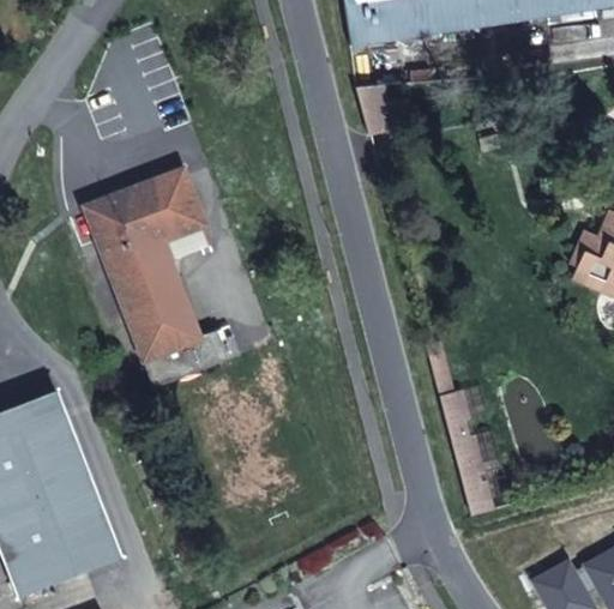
[(348,0),(355,42),(587,0),(348,0)]
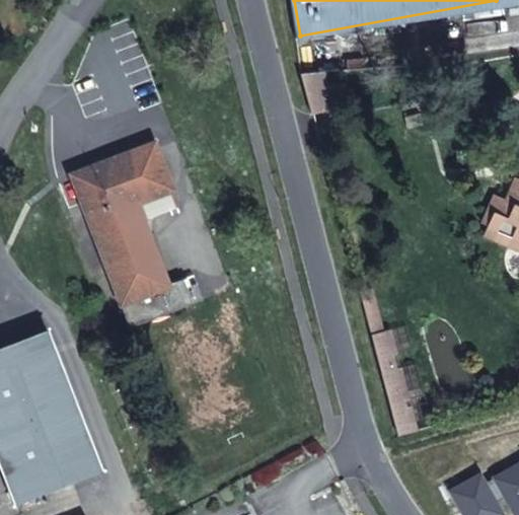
[(324,64),(300,70),(310,106),(332,100),(324,64)]
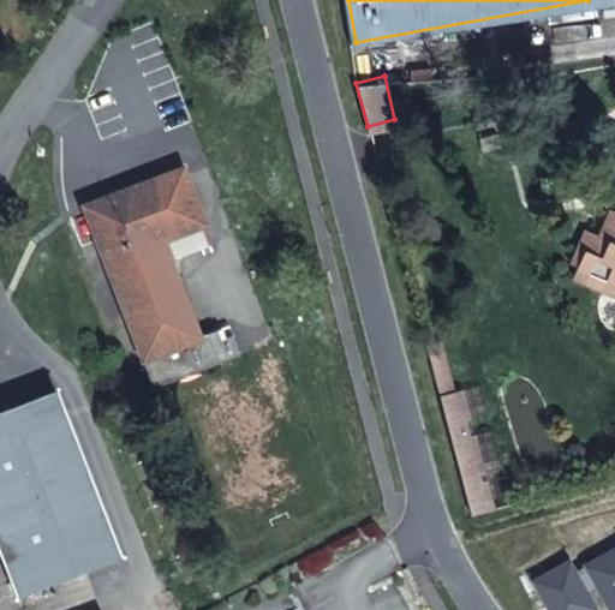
[(202,222),(181,171),(88,207),(145,357),(142,358),(154,387),(240,353),(232,334),(221,339),(216,329),(197,338),(159,239),(202,222)]
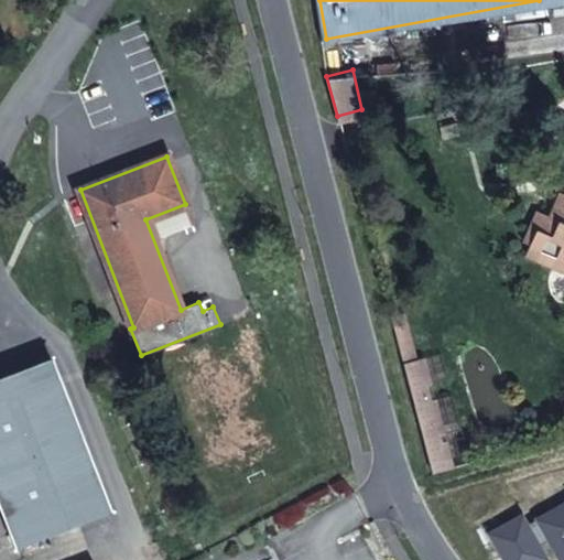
[(557,247),(563,249),(563,200),(561,210),(539,201),(527,234),(531,237),(528,245),(554,256),(557,247)]
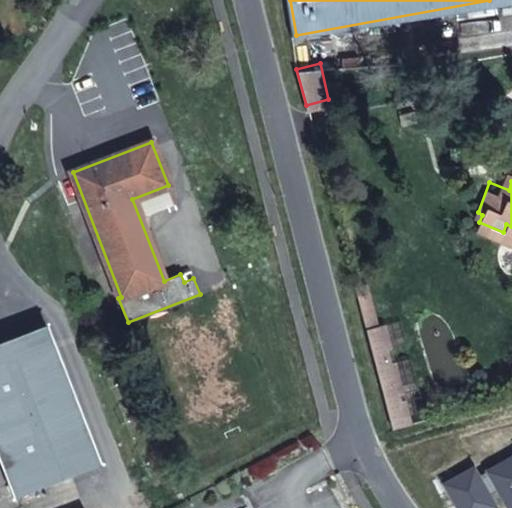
[(511,235),(511,226),(506,224),(503,232),(511,235)]
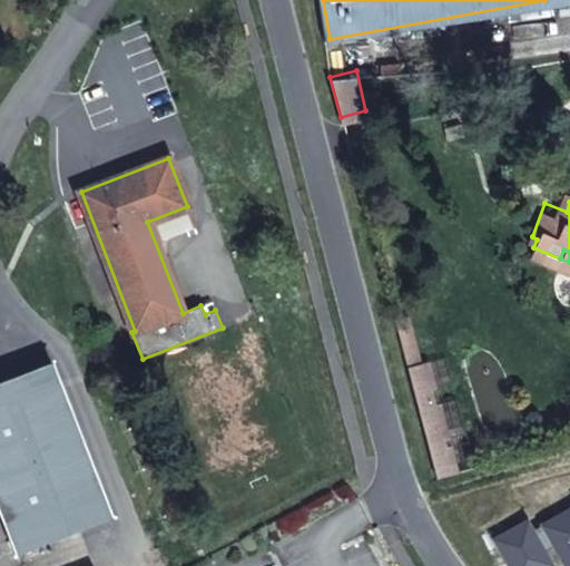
[(424,361),(412,314),(395,319),(408,364),(424,361)]
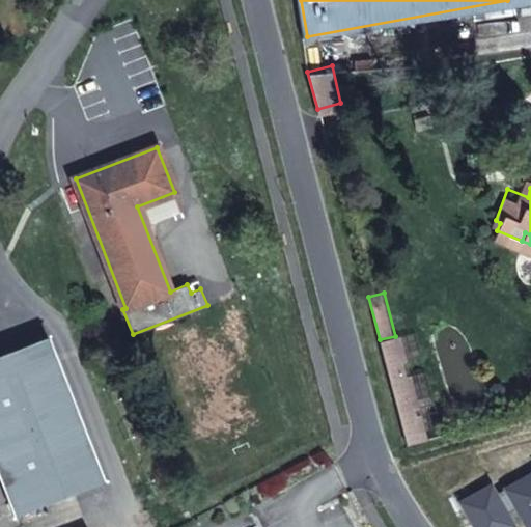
[(395,336),(380,339),(383,354),(408,448),(431,440),(403,334),(395,336)]
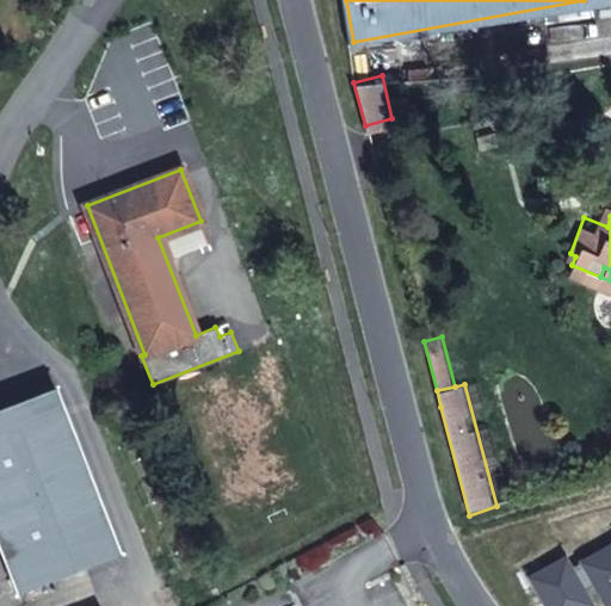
[(56,389),(0,410),(0,552),(16,594),(119,554),(56,389)]
